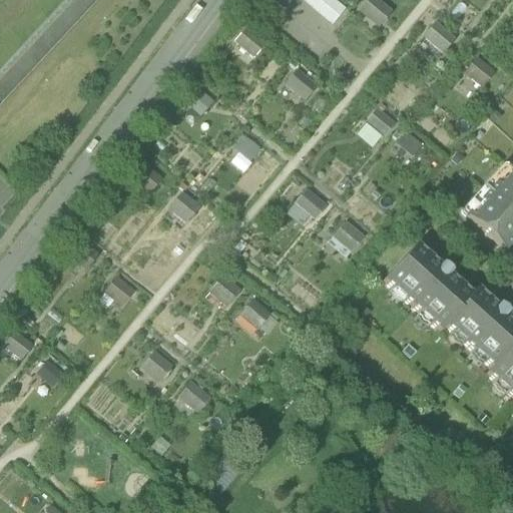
[(378,29),(393,16),(378,0),(371,0),(361,9),(378,29)]
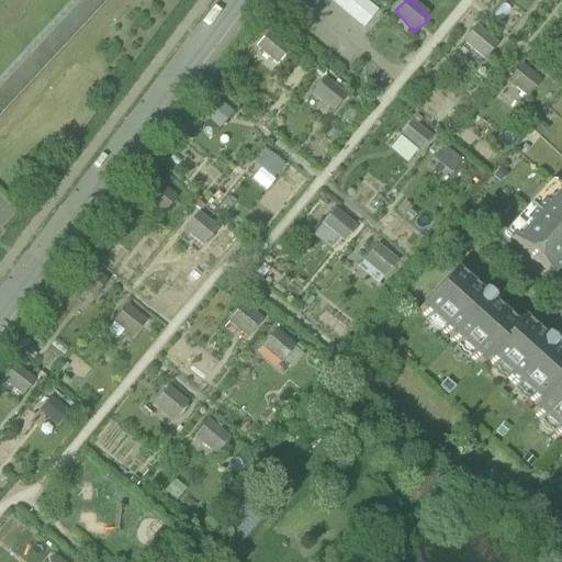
[(473,31),(464,42),(487,60),(496,49),(473,31)]
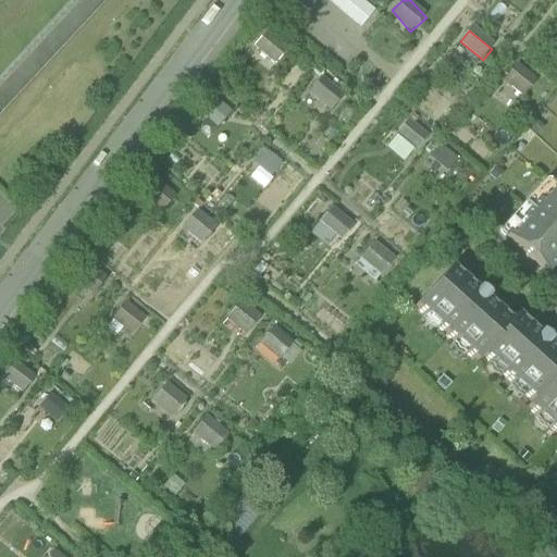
[(264,36),(256,46),(276,64),(285,54),(264,36)]
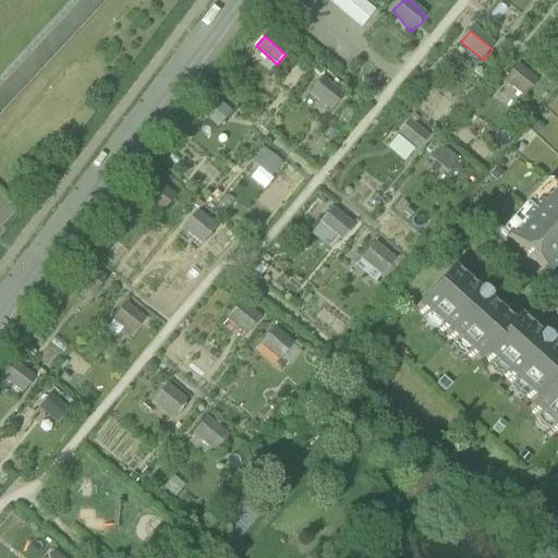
[(507,80),(524,96),(534,86),(516,70),(507,80)]
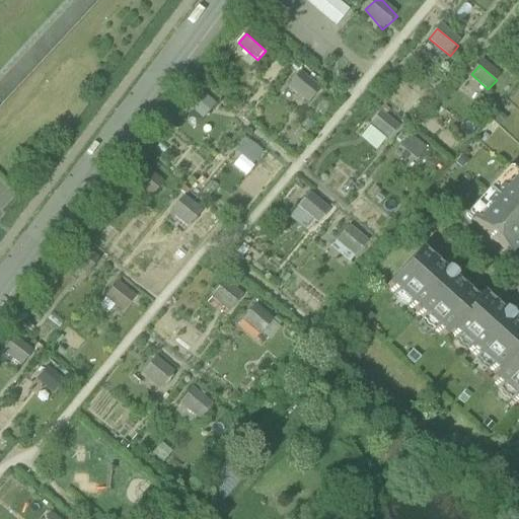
[(298,76),(290,86),(310,103),(318,94),(298,76)]
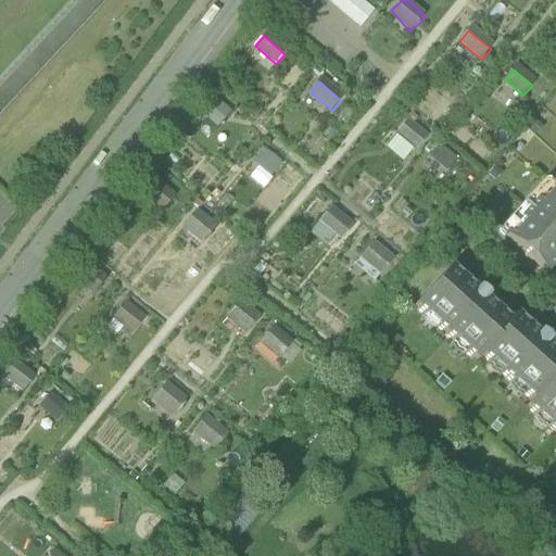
[(219,126),(232,112),(216,98),(203,112),(219,126)]
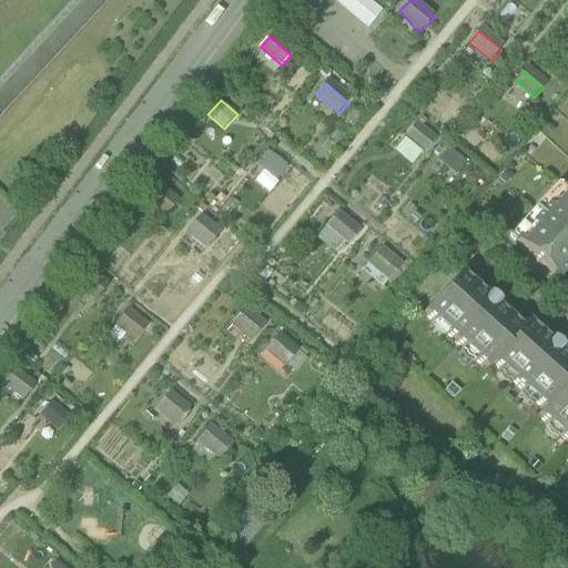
[(425,153),(434,143),(414,127),(405,137),(425,153)]
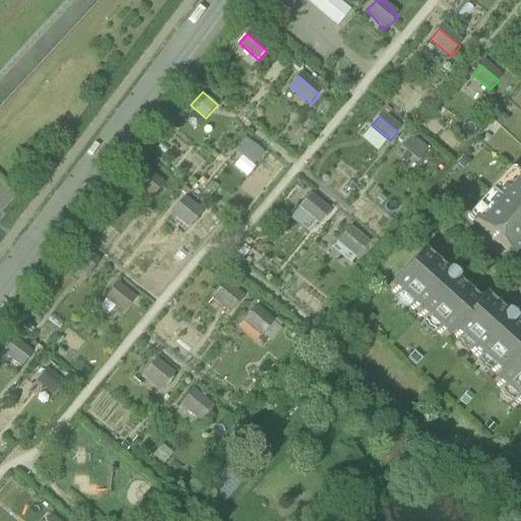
[(244,138),(238,151),(243,153),(236,166),(251,174),(265,150),(244,138)]
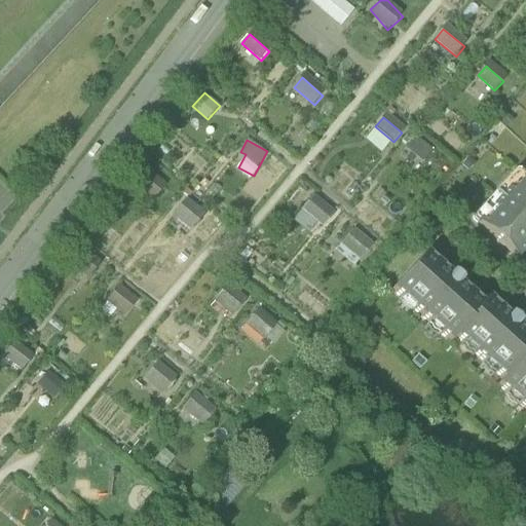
[(515,257),(525,243),(525,178),(522,175),(478,224),(515,257)]
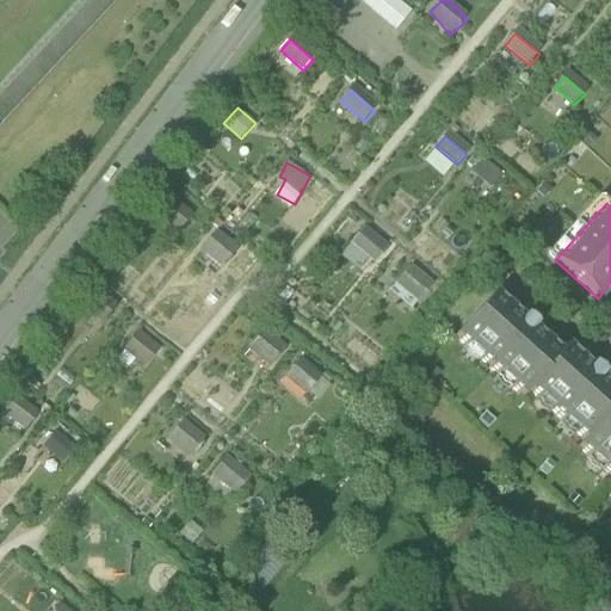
[(341,253),(362,273),(389,245),(368,226),(341,253)]
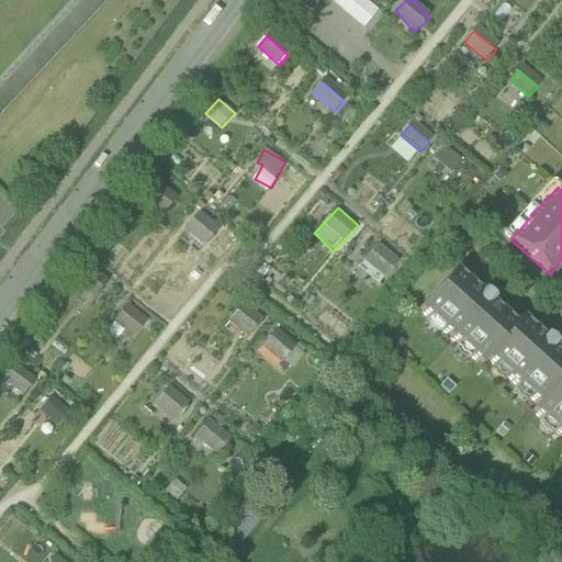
[(187,228),(204,247),(222,229),(203,212),(187,228)]
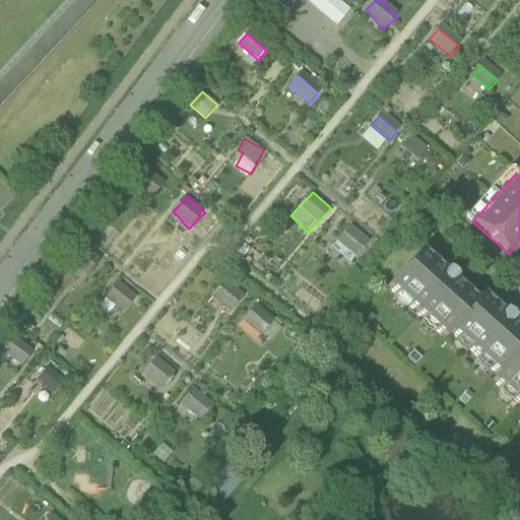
[(352,224),(328,252),(346,268),(371,242),(352,224)]
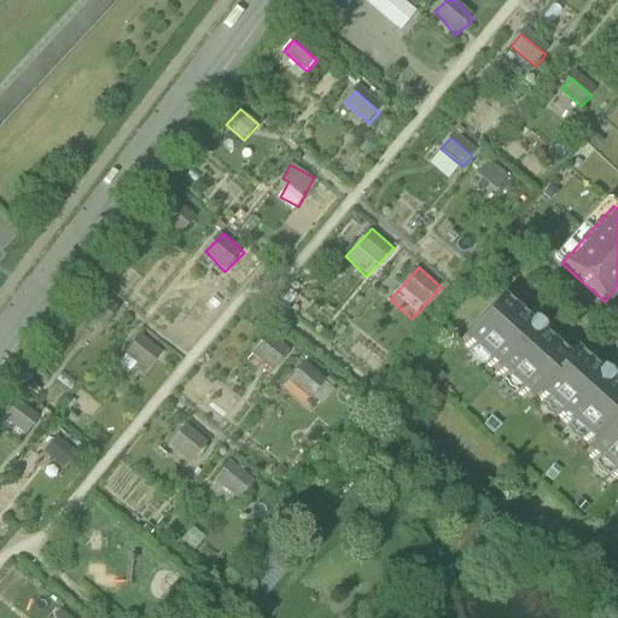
[(529,403),(535,396),(565,357),(538,334),(541,331),(530,321),(528,324),(499,298),(460,340),(529,403)]
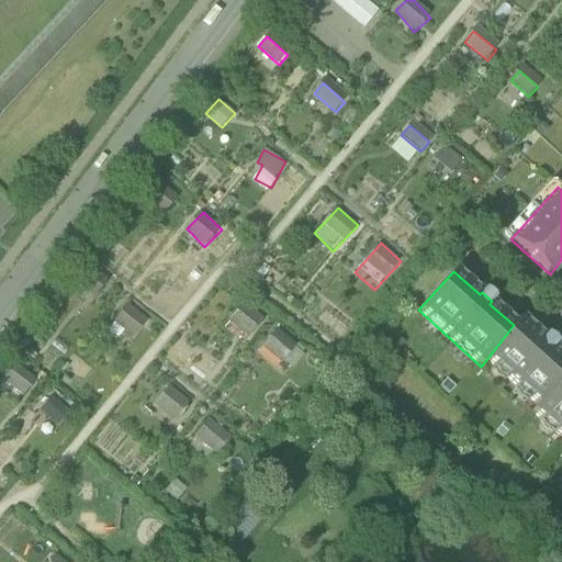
[(238,311),(229,323),(250,337),(259,325),(238,311)]
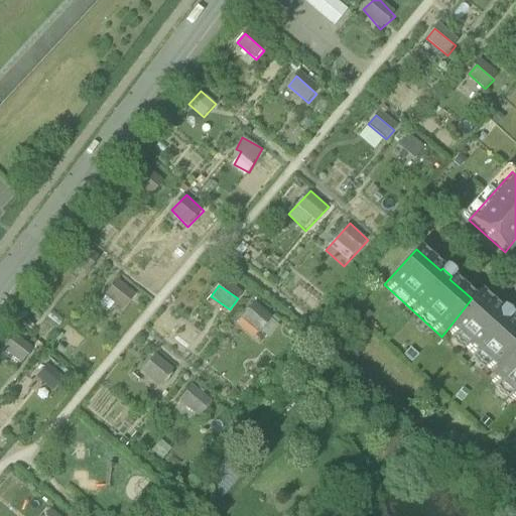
[(119,319),(133,302),(114,286),(100,304),(119,319)]
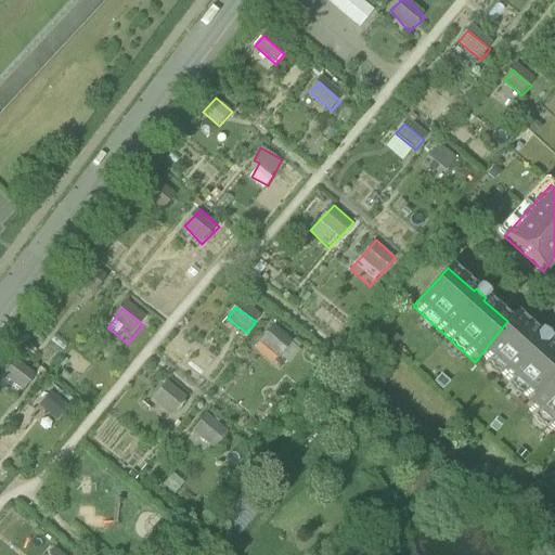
[(480,356),(530,400),(554,376),(554,352),(545,344),(547,341),(538,332),(536,335),(514,315),(507,321),(480,356)]
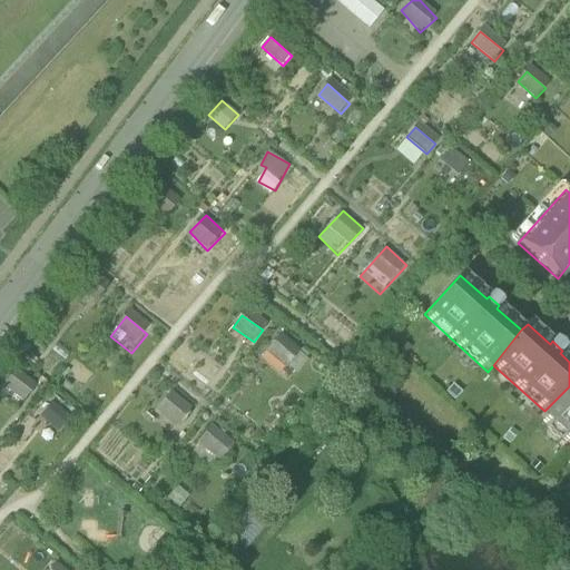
[(268,353),(298,373),(307,362),(277,341),(268,353)]
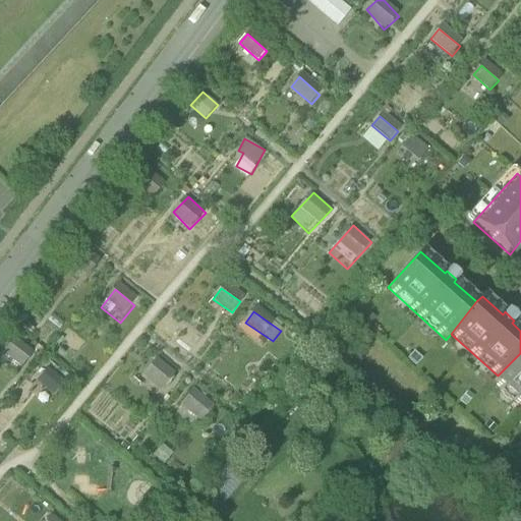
[(21,368),(30,358),(10,342),(2,351),(21,368)]
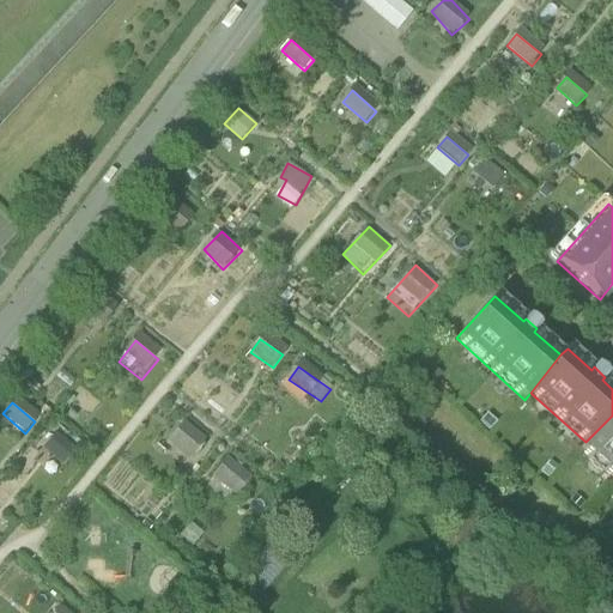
[(612,416),(586,442),(580,449),(612,479),(612,416)]
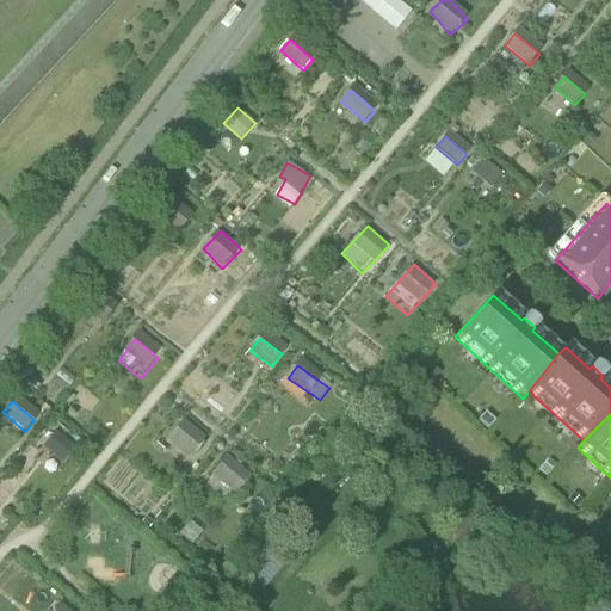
[(168,439),(193,457),(208,437),(184,419),(168,439)]
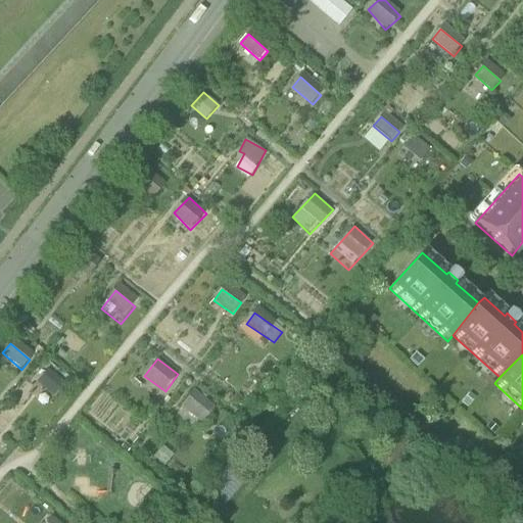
[(45,399),(62,381),(49,369),(32,387),(45,399)]
